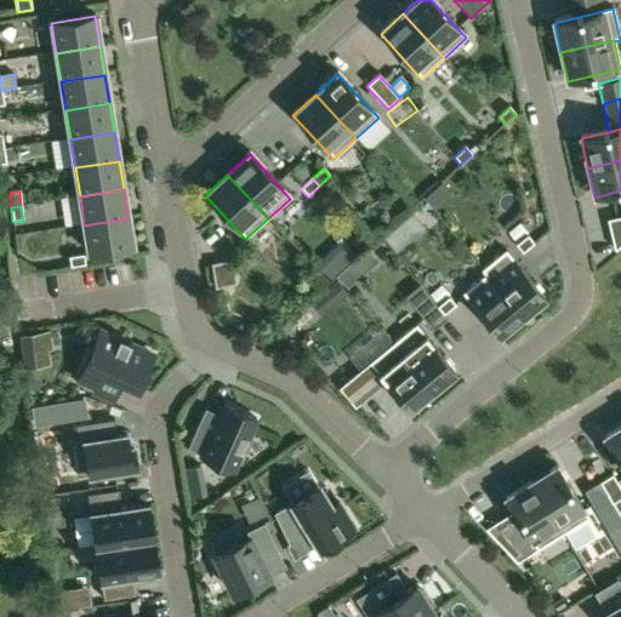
[(620,217),(607,222),(615,252),(620,246),(620,217)]
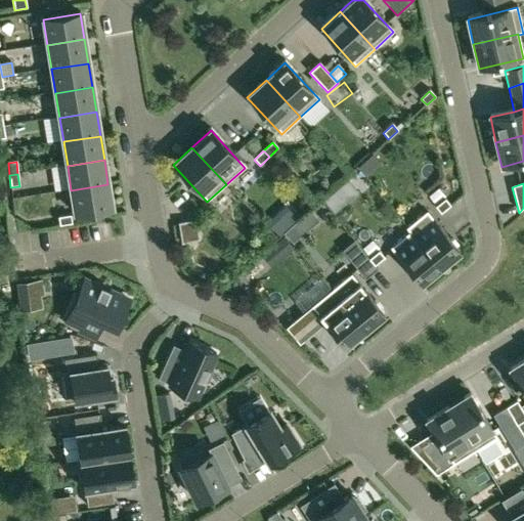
[(71,190),(75,215),(112,210),(107,184),(71,190)]
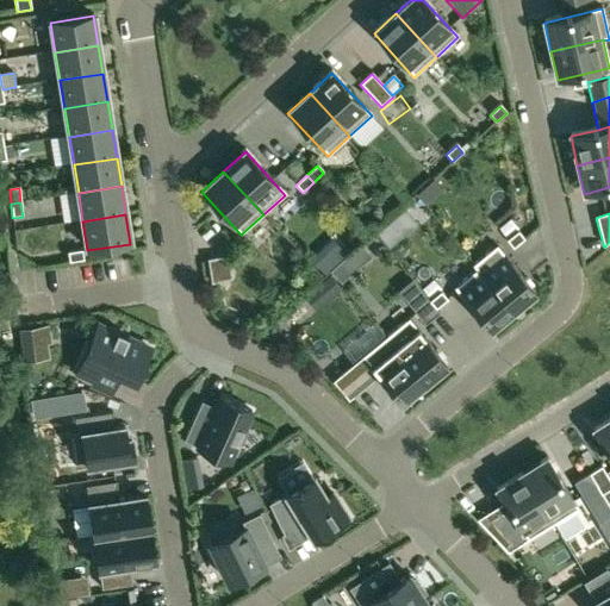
[(506,239),(517,231),(510,222),(499,230),(506,239)]
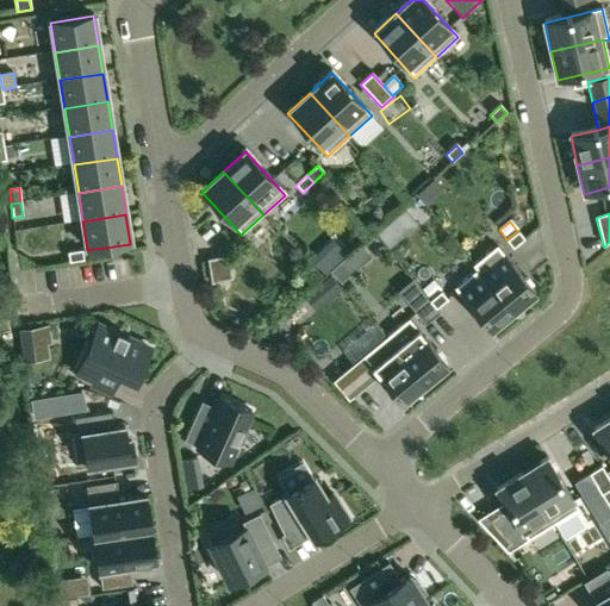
[(518,233),(506,242),(512,249),(524,241),(518,233)]
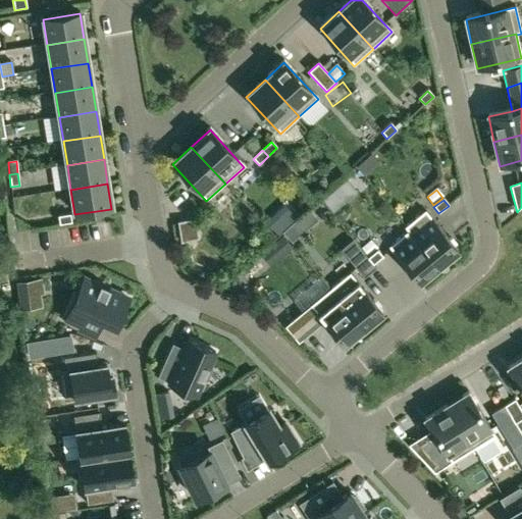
[(458,251),(425,212),(405,228),(408,232),(409,231),(437,267),(458,251)]
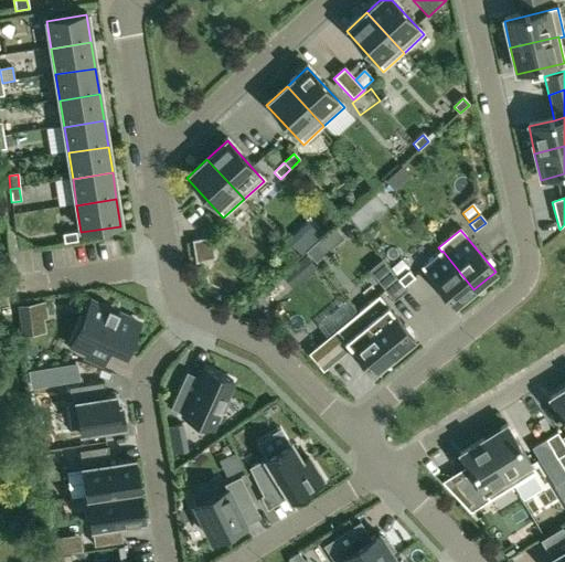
[(64,244),(77,242),(76,233),(63,235),(64,244)]
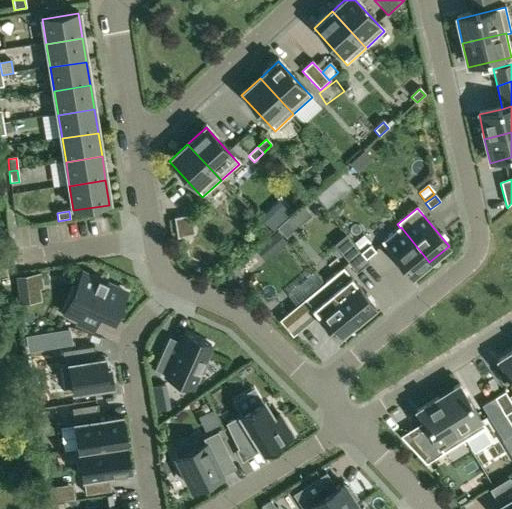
[(191,216),(174,219),(177,239),(194,236),(191,216)]
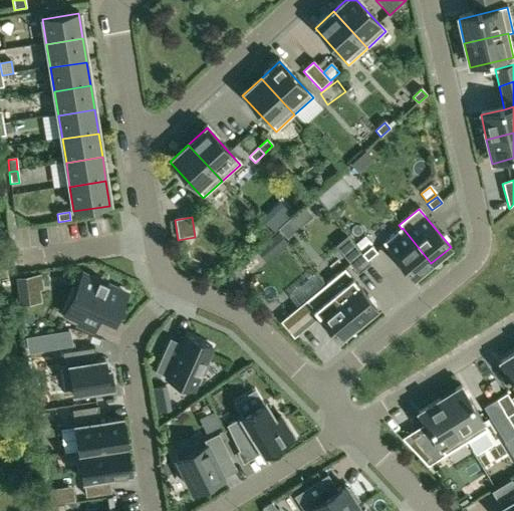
[(288,221),(278,230),(287,240),(297,232),(288,221)]
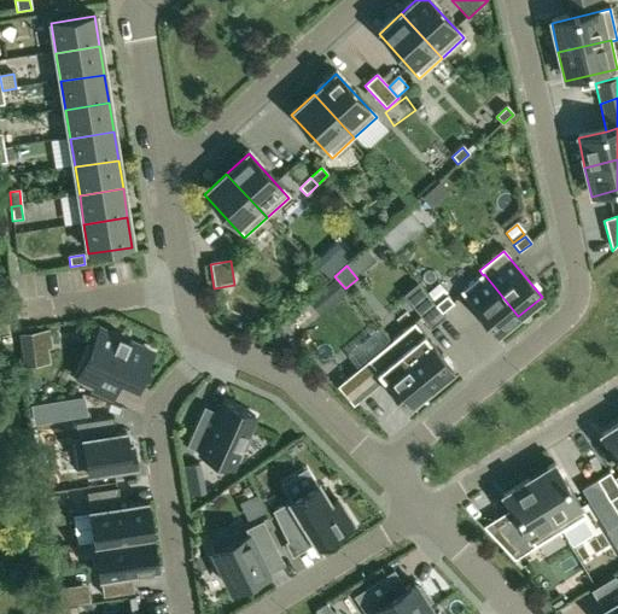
[(495,335),(518,316),(484,274),(483,275),(460,293),(495,335)]
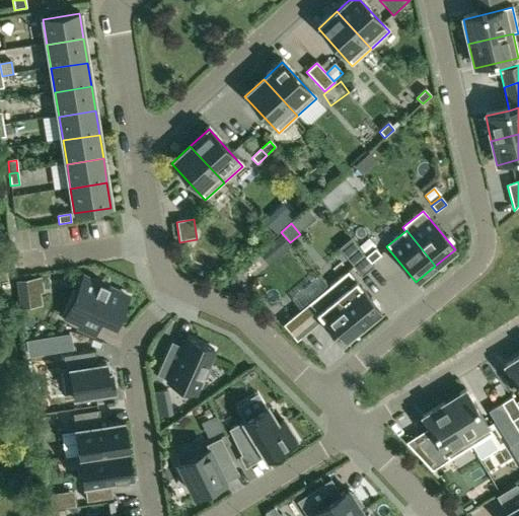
[(281,236),(270,245),(279,256),(291,246),(281,236)]
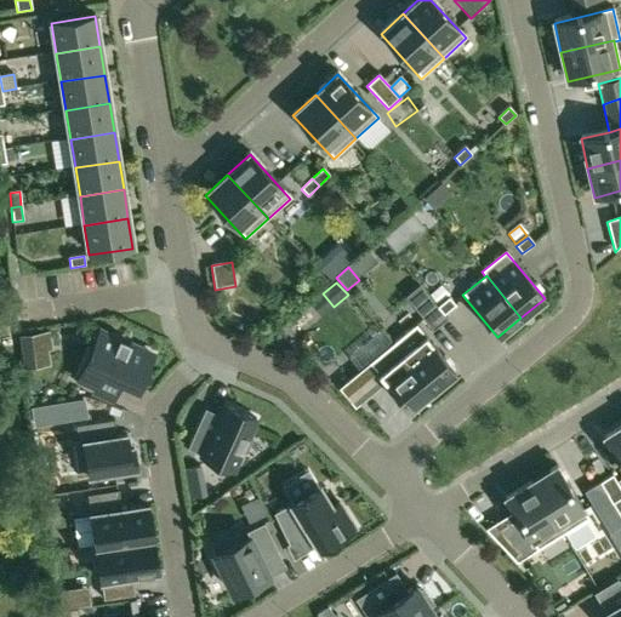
[(446,320),(419,286),(405,298),(433,331),(446,320)]
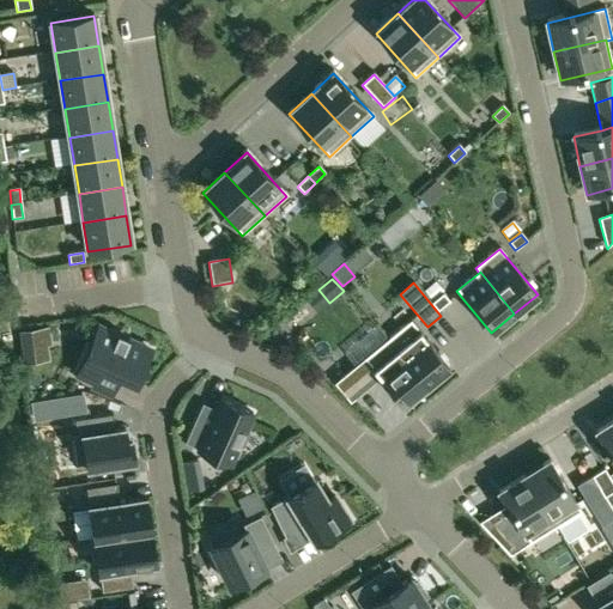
[(435,282),(424,293),(431,302),(443,292),(435,282)]
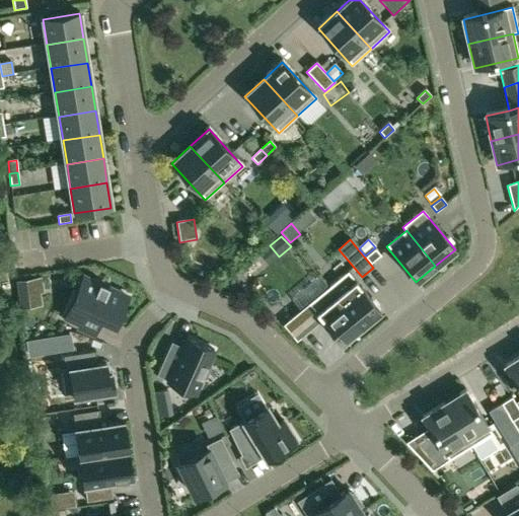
[(375,249),(366,258),(371,264),(380,256),(375,249)]
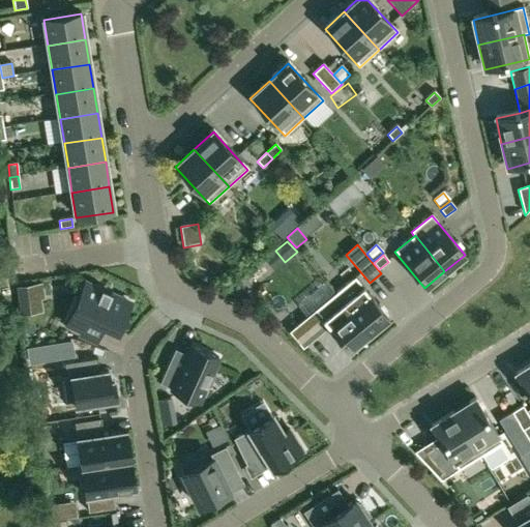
[(355,279),(335,295),(367,334),(388,318),(355,279)]
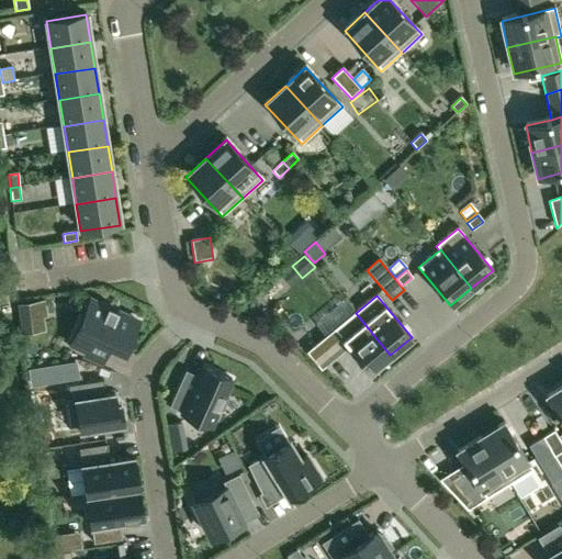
[(90,300),(76,333),(90,339),(85,354),(82,358),(101,366),(109,348),(125,355),(139,322),(90,300)]
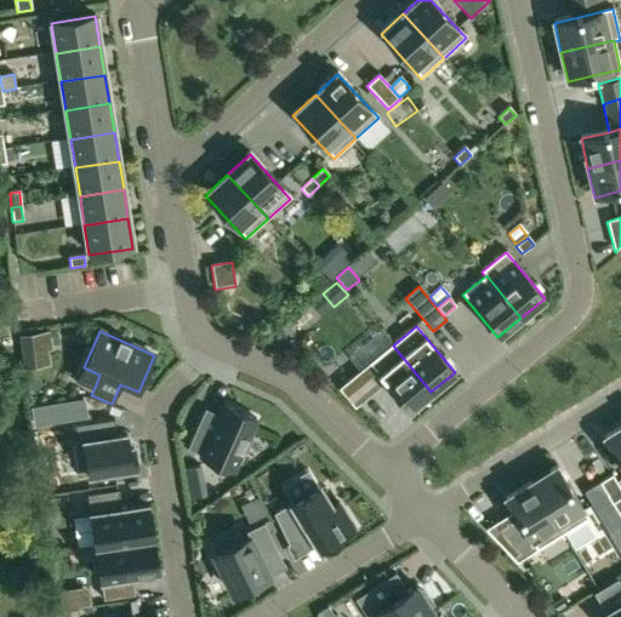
[(408,411),(431,392),(399,354),(392,346),(339,389),(352,404),(381,380),(408,411)]
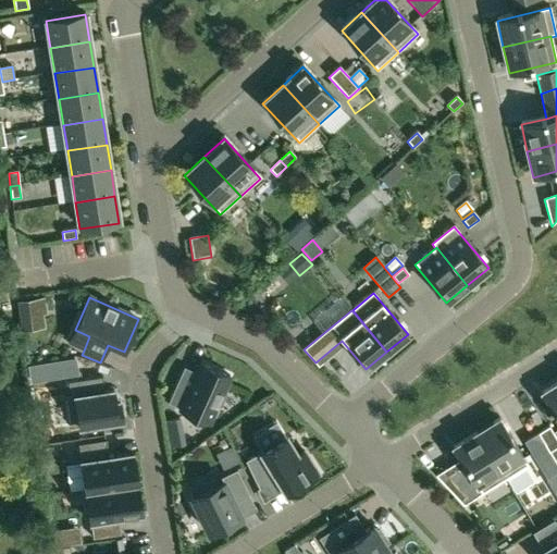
[(182,374),(168,405),(181,410),(180,413),(209,426),(218,407),(220,408),(226,395),(223,394),(231,379),(200,366),(194,380),(182,374)]
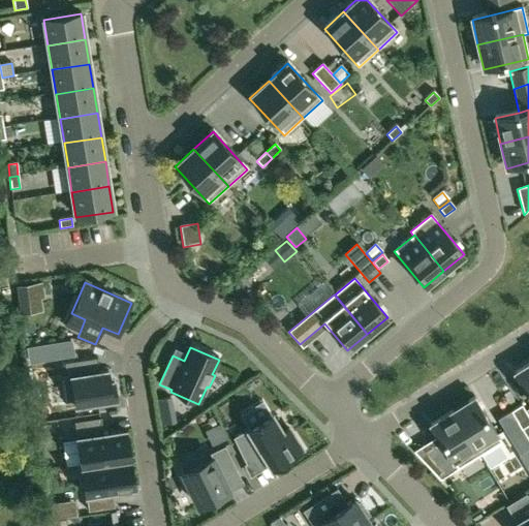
[(91,360),(58,365),(61,379),(57,379),(61,408),(110,401),(107,383),(103,383),(101,373),(93,374),(91,360)]
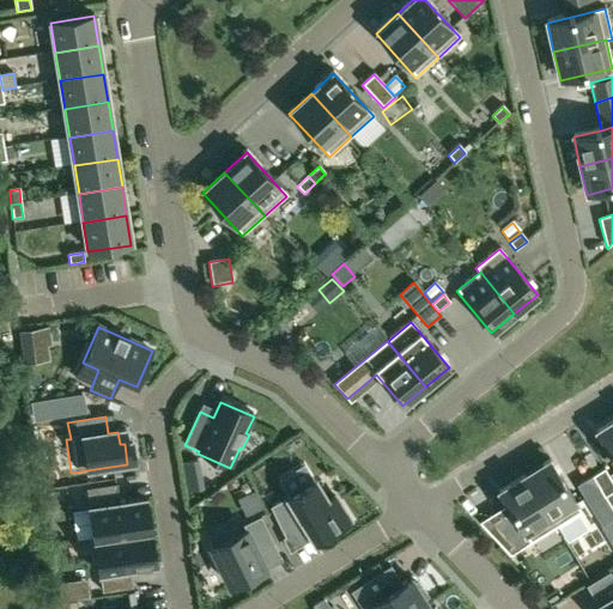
[(612,422),(596,433),(612,460),(612,422)]
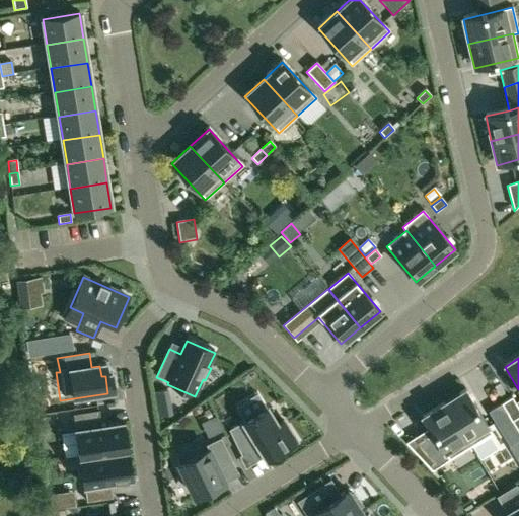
[(465,391),(444,404),(470,448),(492,434),(465,391)]
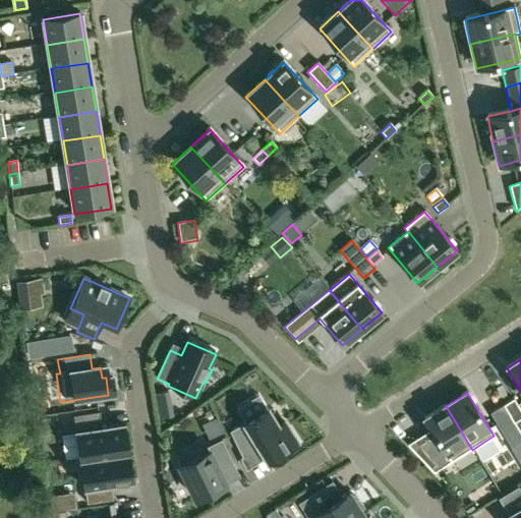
[(514,423),(520,418),(520,412),(514,400),(503,406),(510,416),(514,423)]
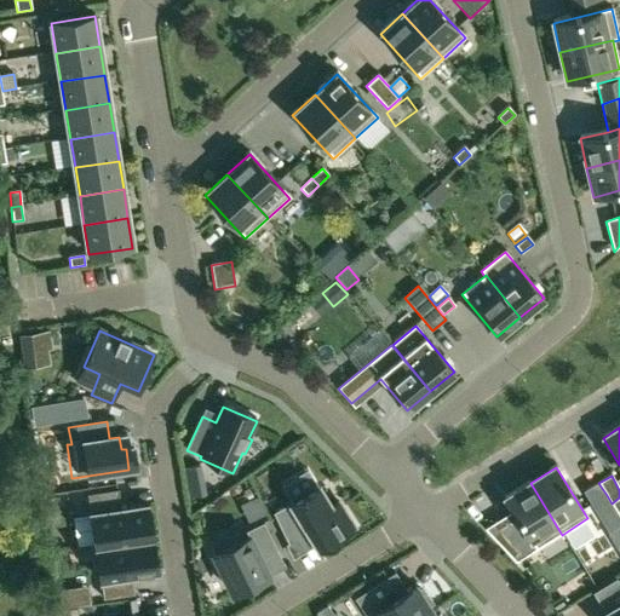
[(512,512),(484,530),(516,563),(537,551),(562,535),(530,483),(505,499),(512,512)]
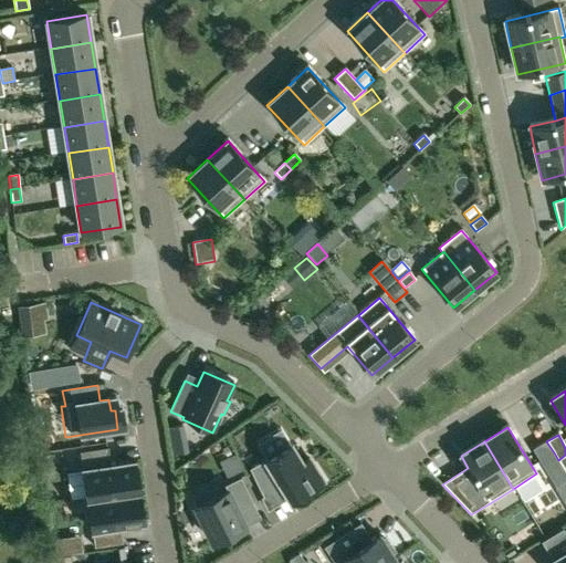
[(546,441),(533,450),(556,488),(565,481),(565,472),(558,460),(554,452),(546,441)]
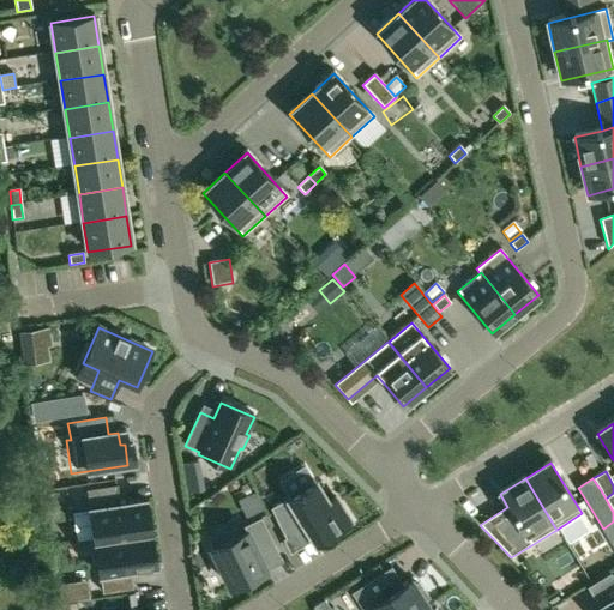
[(289,497),(271,509),(286,539),(305,527),(315,544),(350,523),(335,499),(327,503),(315,483),(289,499),(289,497)]
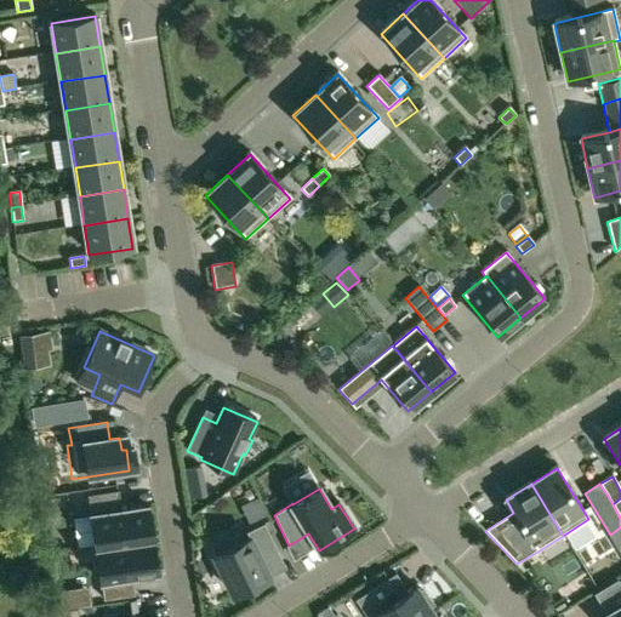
[(153,540),(148,507),(121,510),(118,491),(87,496),(96,549),(153,540)]
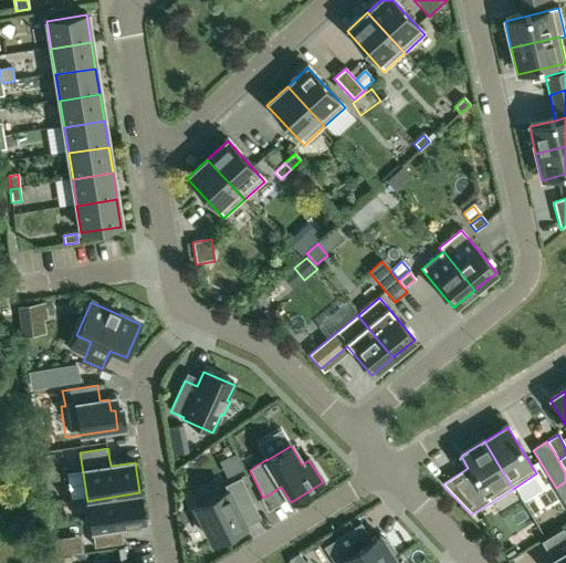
[(219,462),(227,478),(242,471),(234,456),(219,462)]
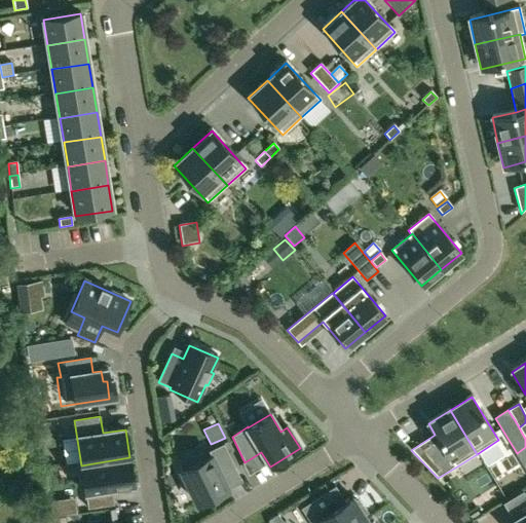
[(236,470),(224,445),(209,452),(211,457),(181,471),(196,503),(227,488),(222,477),(236,470)]
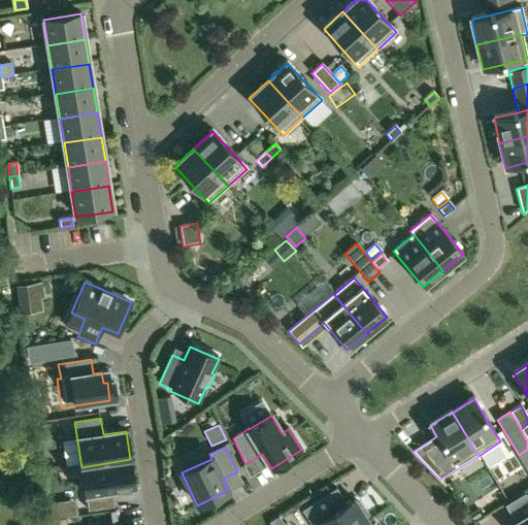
[(134,488),(130,459),(81,467),(88,512),(114,507),(111,491),(134,488)]
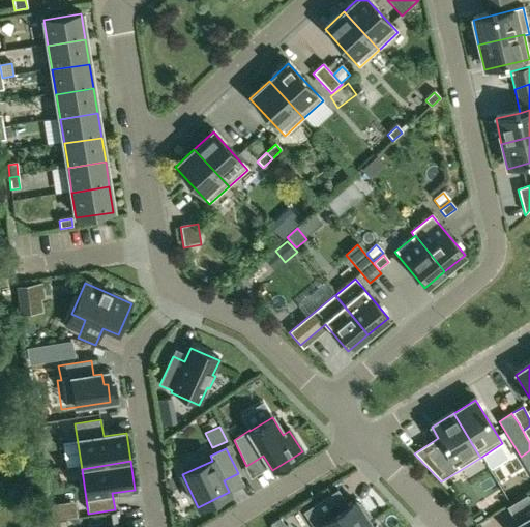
[(361,504),(357,506),(355,501),(341,510),(336,505),(330,495),(302,514),(312,526),(365,526),(370,524),(366,520),(370,518),(361,504)]
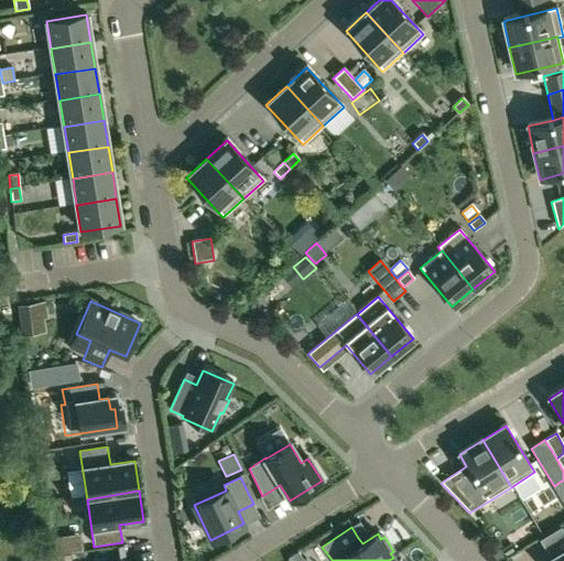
[(563,560),(563,532),(563,533),(563,550),(549,560),(563,560)]
